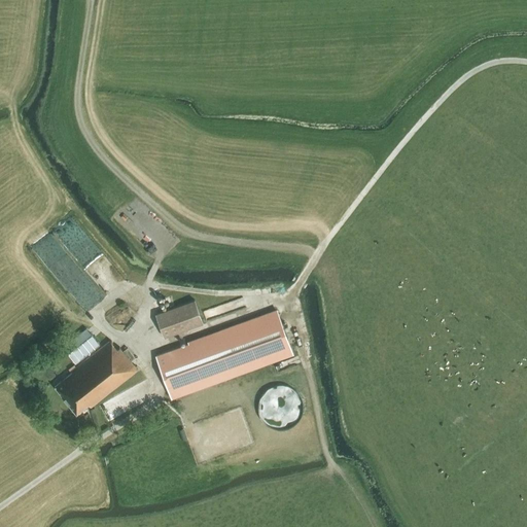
[(165,337),(203,322),(195,300),(155,314),(165,337)]
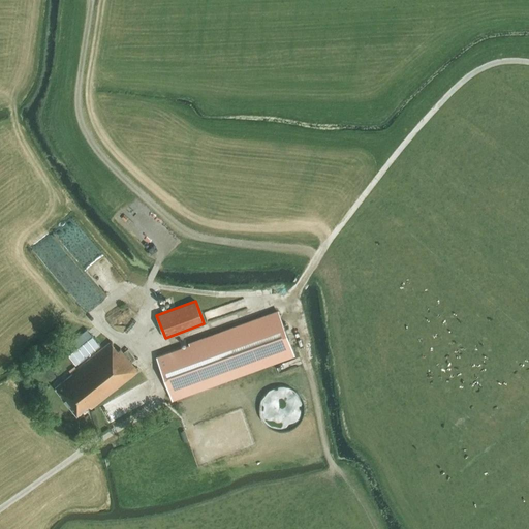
[(225,329),(225,331),(157,356),(172,397),(241,372),(242,374),(294,355),(278,310),(225,329)]
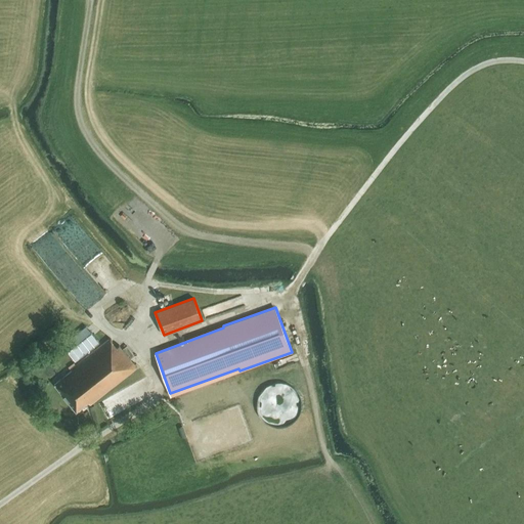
[(75,361),(99,343),(91,333),(68,352),(75,361)]
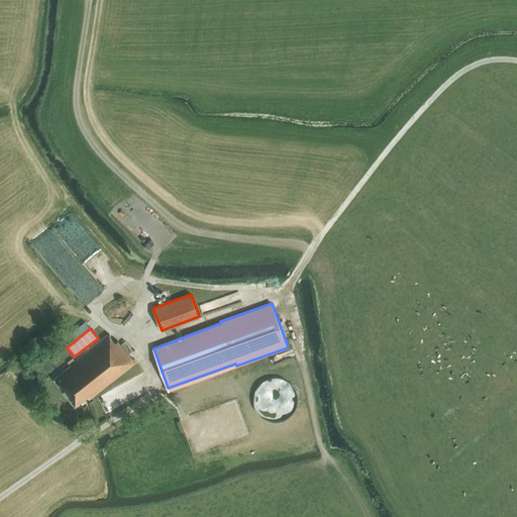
[(132,350),(125,340),(120,344),(117,340),(115,342),(108,333),(69,365),(70,366),(54,378),(75,405),(87,396),(89,399),(134,363),(127,354),(132,350)]
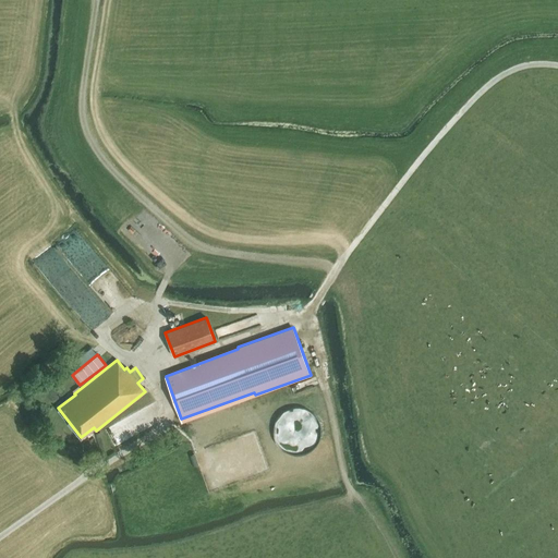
[(293,446),(315,449),(320,413),(305,411),(301,438),(294,437),(293,446)]
